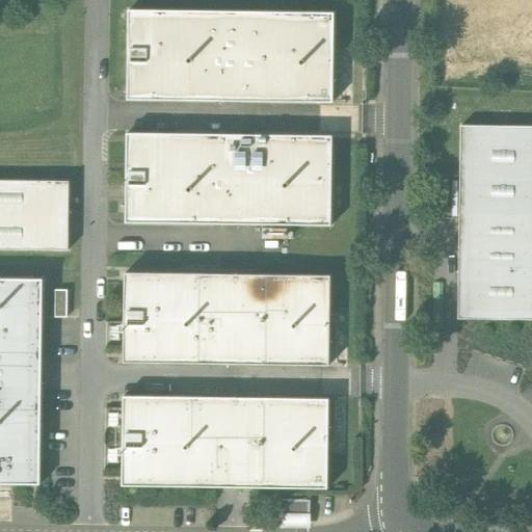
[(335,14),(129,10),(127,101),(333,103),(335,14)]
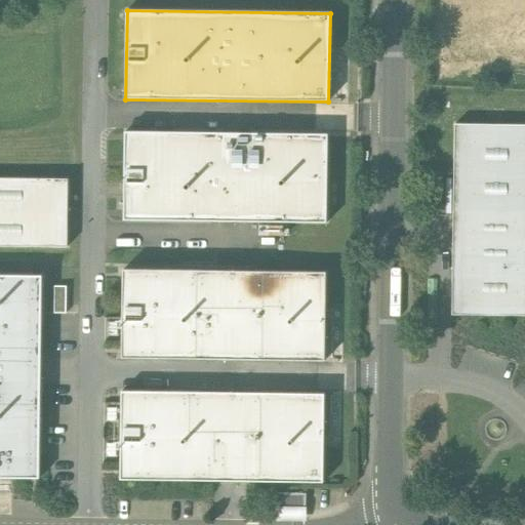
[(524,125),(454,124),(452,315),(524,316),(524,125)]
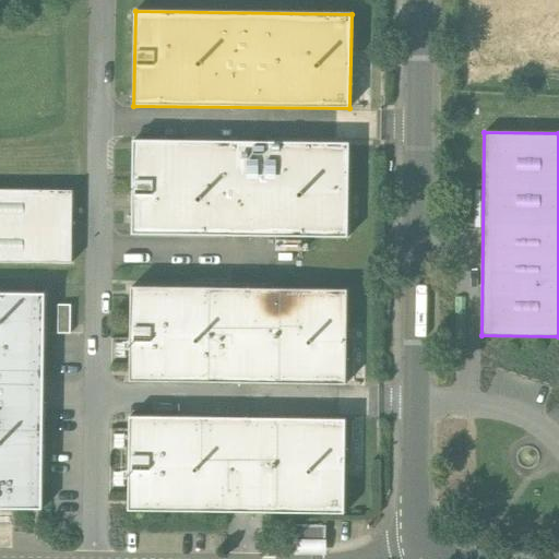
[(349,143),(133,141),(132,235),(348,238),(349,143)]
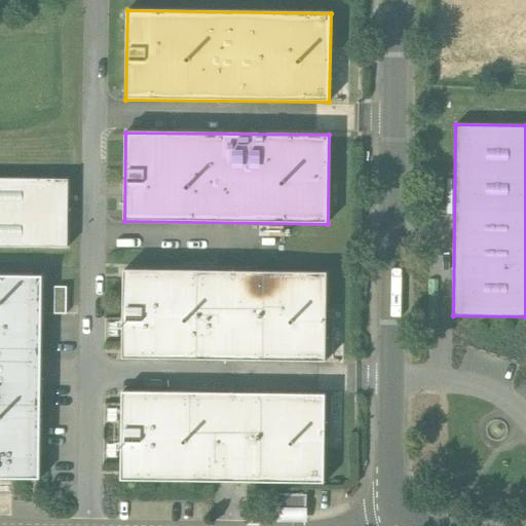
[(68,180),(0,179),(0,247),(68,248),(68,180)]
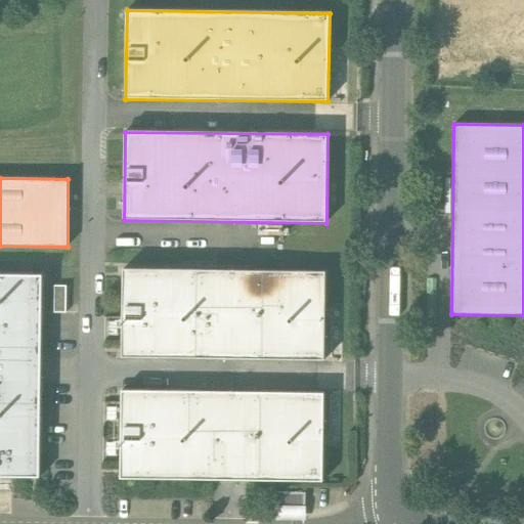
[(325,272),(123,269),(122,358),(324,360),(325,272)]
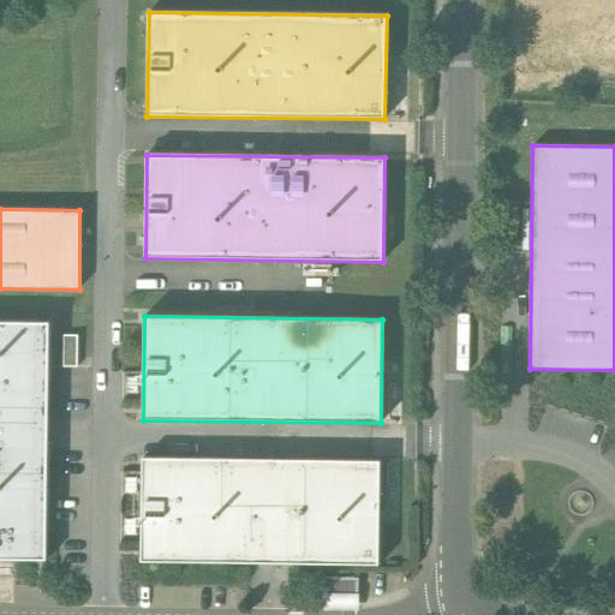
[(49,323),(0,322),(0,560),(47,561),(49,323)]
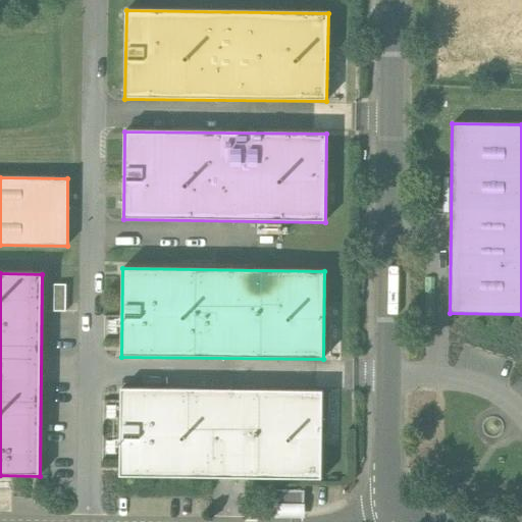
[(66,285),(54,285),(54,312),(65,312),(66,285)]
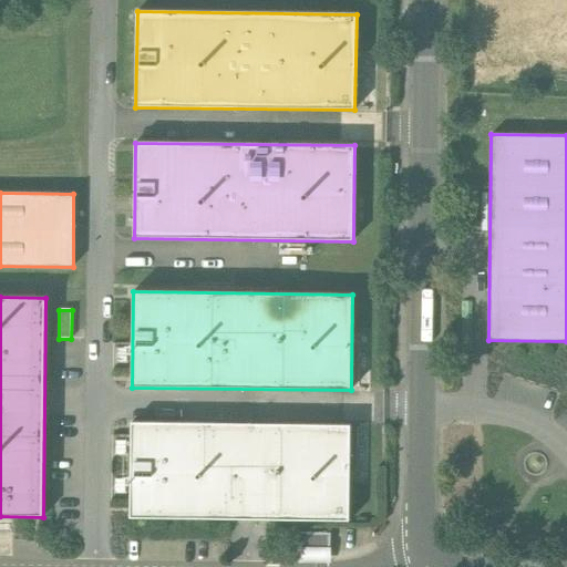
[(351,425),(132,423),(131,518),(349,522),(351,425)]
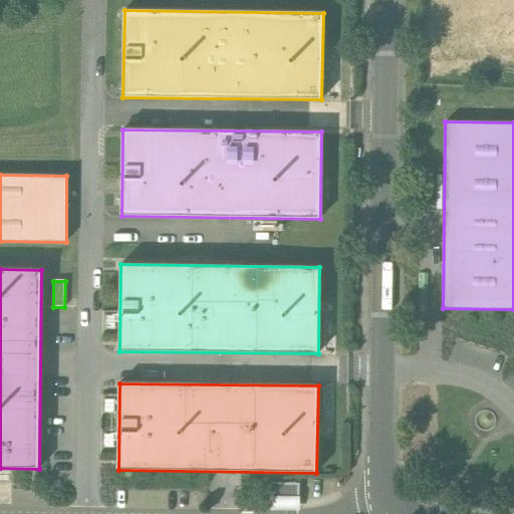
[(299,484),(271,484),(271,500),(299,500),(299,484)]
